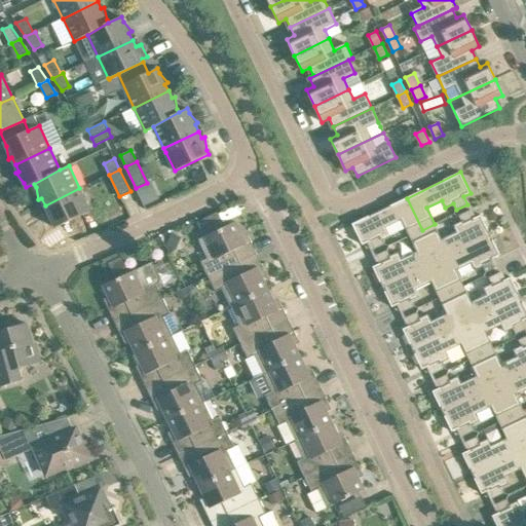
[(90,211),(81,192),(79,188),(45,205),(48,212),(45,214),(53,223),(55,228),(90,211)]
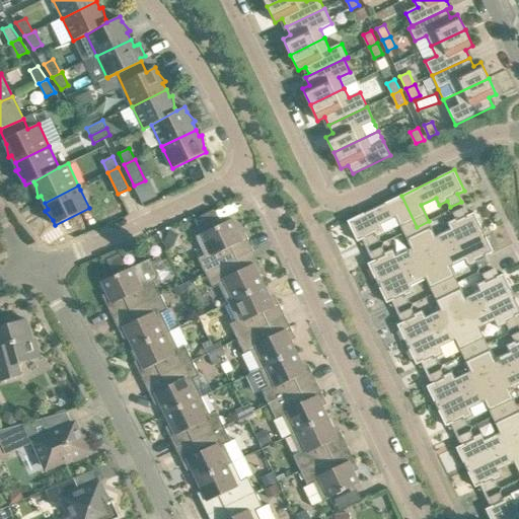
[(404,233),(417,227),(401,196),(348,221),(358,241),(364,238),(368,246),(379,241),(377,235),(384,231),(381,224),(396,217),(404,233)]
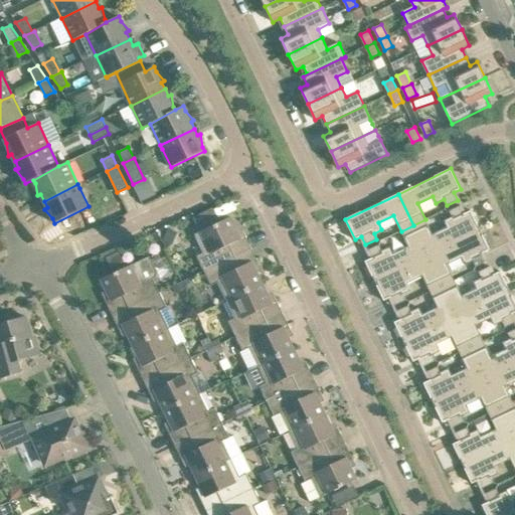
[(427,255),(481,230),(471,210),(465,213),(461,206),(450,211),(453,217),(445,220),(448,227),(433,234),(425,219),(413,225),(427,255)]
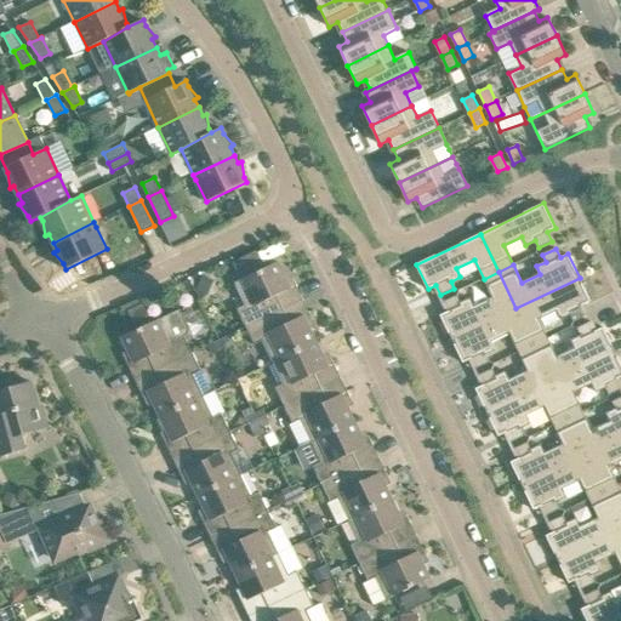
[(257,251),(233,262),(241,279),(235,283),(246,305),(238,308),(246,326),(303,300),(294,278),(285,275),(279,262),(266,268),(257,251)]
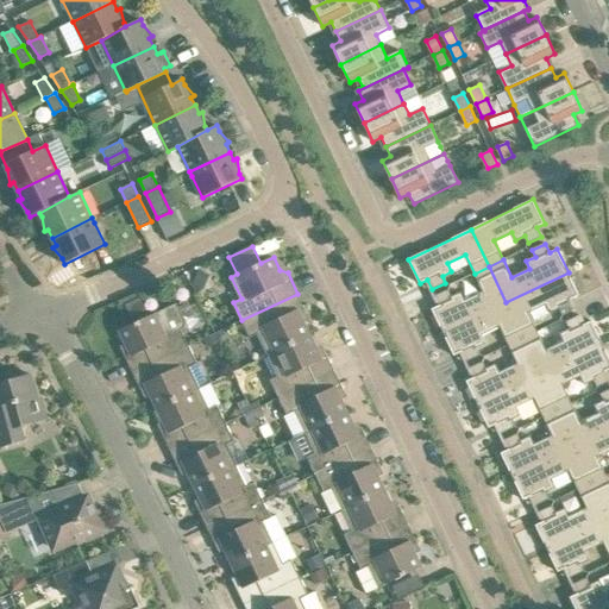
[(443,332),(506,302),(489,267),(475,274),(483,292),(465,300),(462,293),(452,296),(449,289),(435,295),(440,305),(432,309),(443,332)]
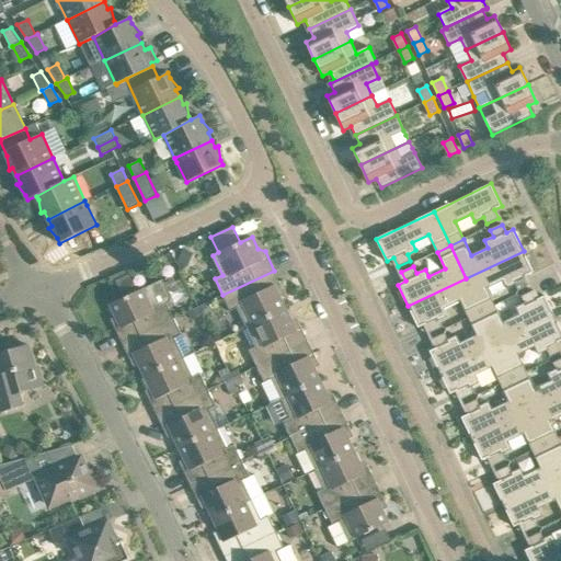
[(176,262),(192,268),(197,254),(182,248),(176,262)]
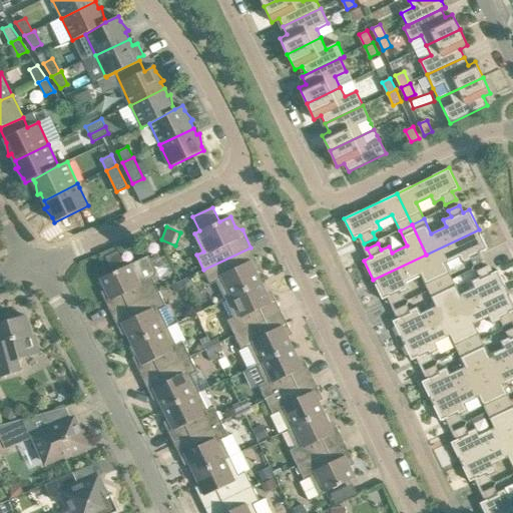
[(471,260),(474,266),(485,260),(482,251),(488,248),(479,229),(426,254),(441,285),(453,279),(446,264),(460,257),(464,263),(471,260)]
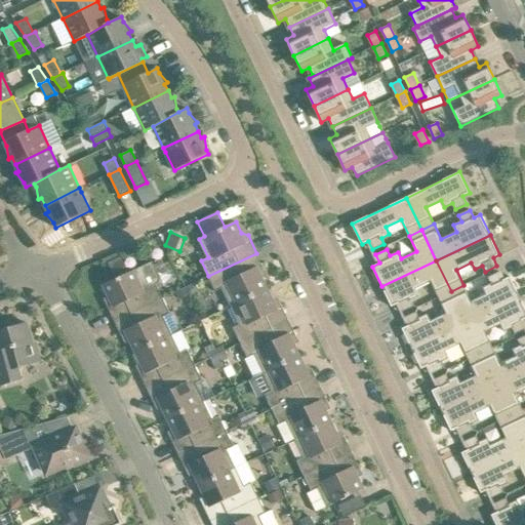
[(231,306),(268,288),(263,277),(265,271),(256,253),(208,276),(215,291),(223,288),(231,306)]
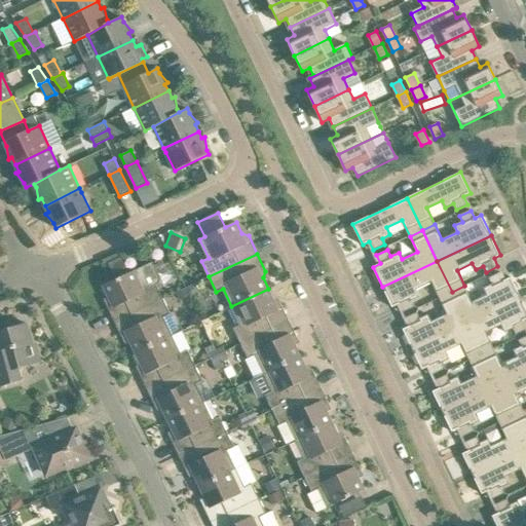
[(439,298),(452,292),(437,261),(382,287),(392,307),(400,304),(403,312),(414,306),(412,300),(419,297),(416,290),(431,283),(439,298)]
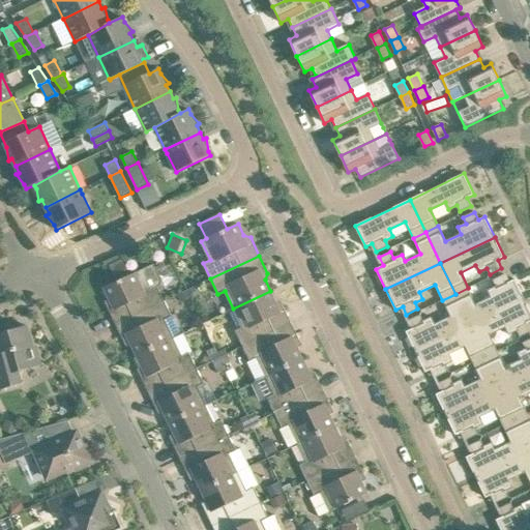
[(159,285),(162,281),(154,264),(104,288),(110,299),(107,306),(116,324),(165,301),(157,286),(159,285)]
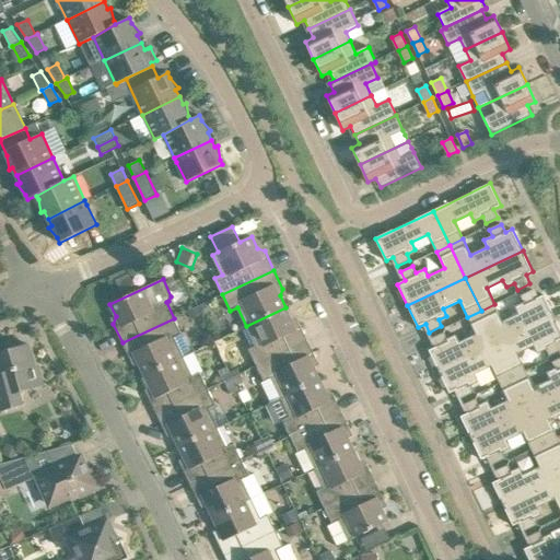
[(497,345),(555,316),(544,295),(537,299),(533,290),(521,295),(524,302),(515,306),(518,313),(502,322),(494,304),(481,311),(497,345)]
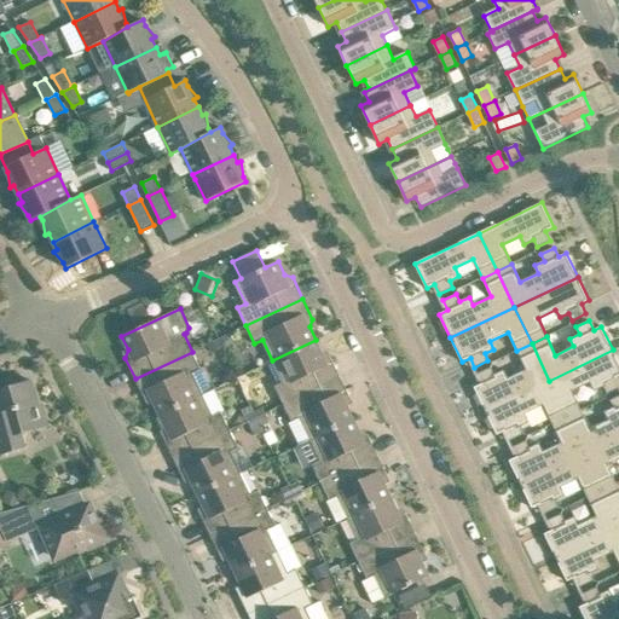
[(227,334),(219,339),(219,340),(221,343),(230,340),(227,334)]
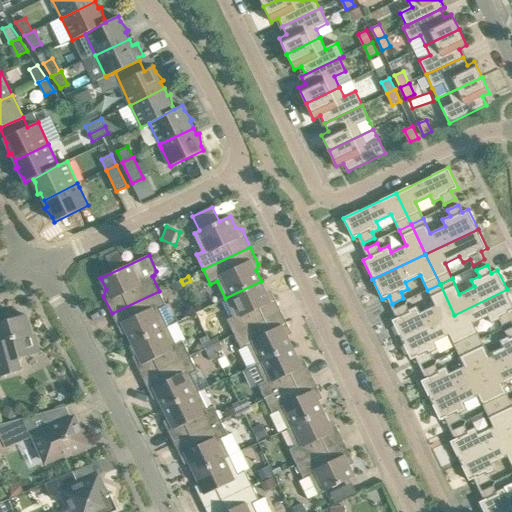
[(181,281),(172,285),(175,292),(184,288),(183,284),(181,281)]
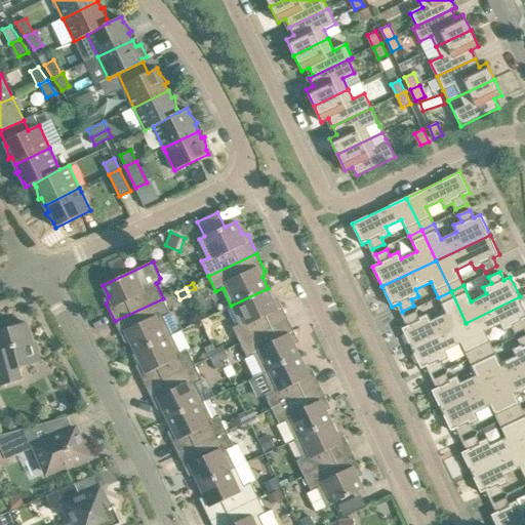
[(240,342),(288,319),(280,301),(273,299),(268,288),(231,306),(240,324),(233,327),(240,342)]
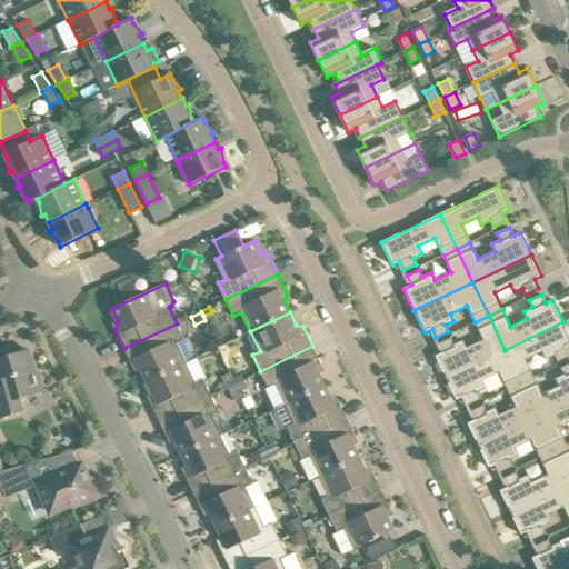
[(447,378),(505,350),(489,316),(475,322),(483,340),(467,348),(463,340),(455,345),(451,338),(439,343),(443,352),(436,356),(447,378)]
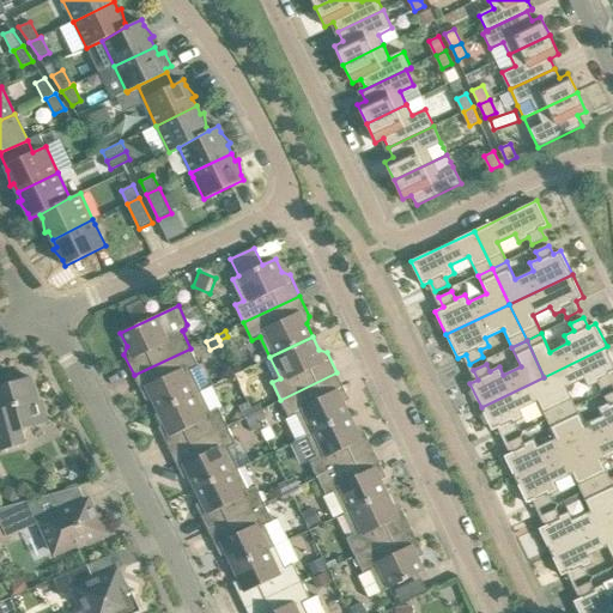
[(598,382),(601,389),(612,383),(612,378),(611,374),(612,371),(612,358),(607,346),(544,377),(562,413),(576,406),(568,388),(586,378),(589,387),(598,382)]
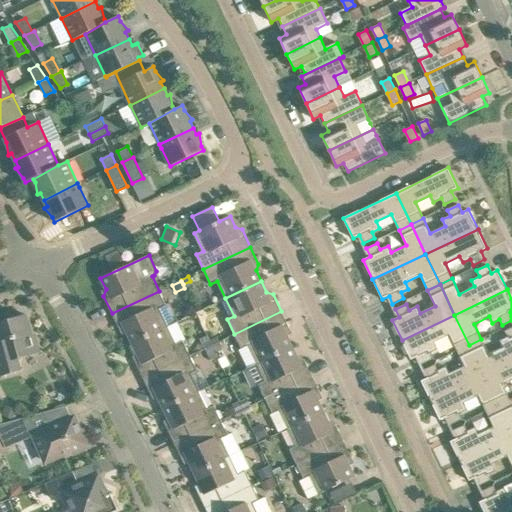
[(166,305),(160,294),(159,291),(112,313),(120,330),(127,333),(132,343),(168,326),(159,309),(166,305)]
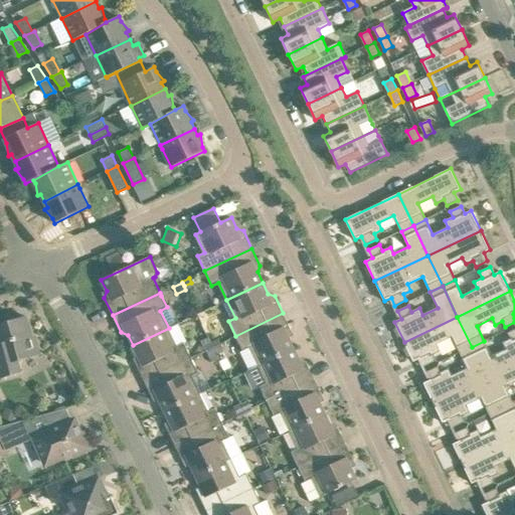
[(259,365),(294,348),(289,337),(292,331),(283,313),(235,336),(242,351),(249,348),(259,365)]
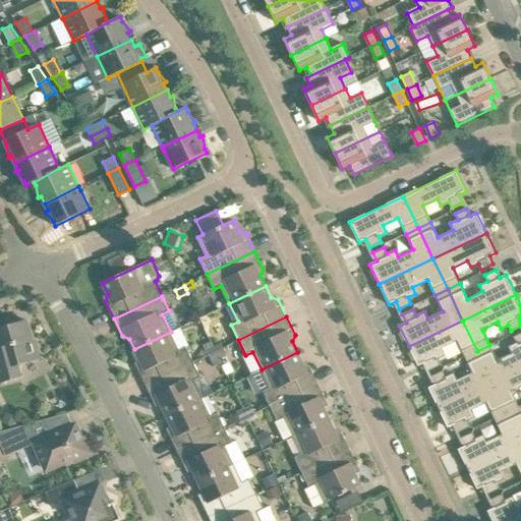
[(17,364),(20,363),(41,358),(36,341),(33,342),(26,321),(0,328),(0,342),(1,348),(0,348),(0,382),(21,377),(17,364)]
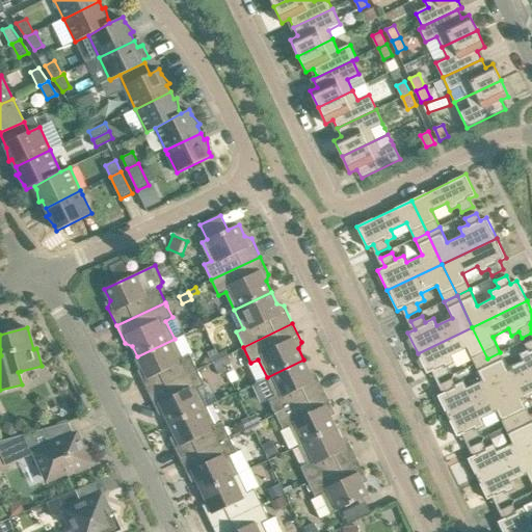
[(475,365),(487,358),(472,327),(418,353),(427,373),(434,370),(437,378),(450,373),(447,367),(455,363),(451,356),(467,348),(475,365)]
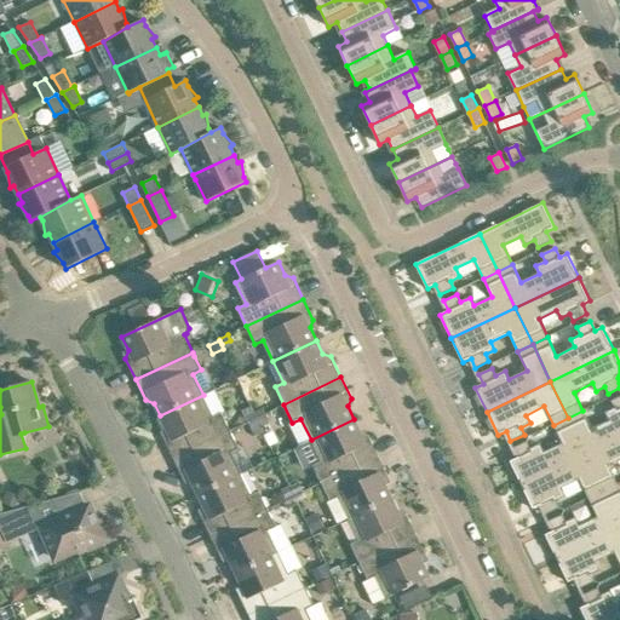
[(230,430),(222,413),(224,411),(214,390),(204,396),(204,395),(160,415),(166,429),(164,437),(173,458),(230,430)]
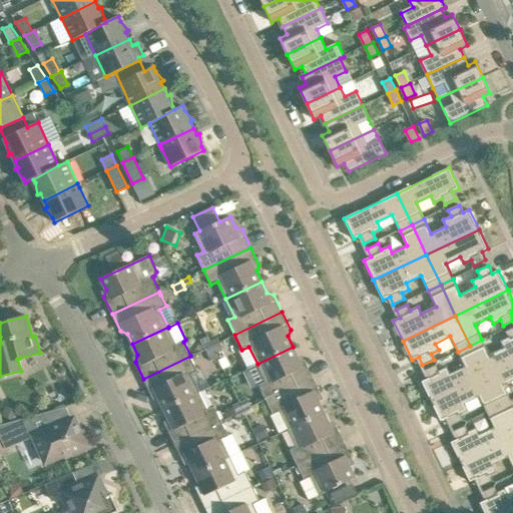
[(484,376),(512,362),(512,328),(506,332),(509,338),(501,341),(504,348),(489,355),(482,340),(470,346),(484,376)]
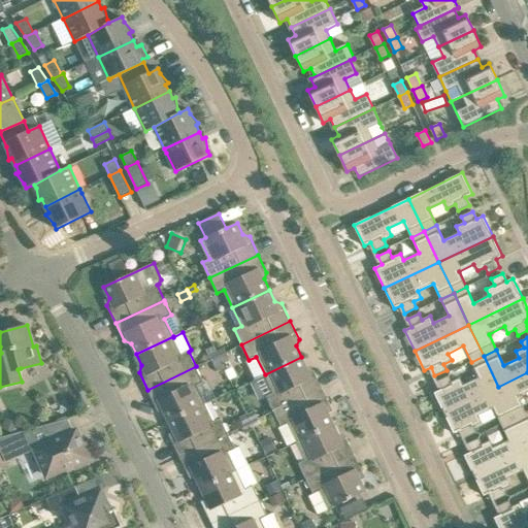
[(210,360),(219,356),(213,345),(206,350),(210,360)]
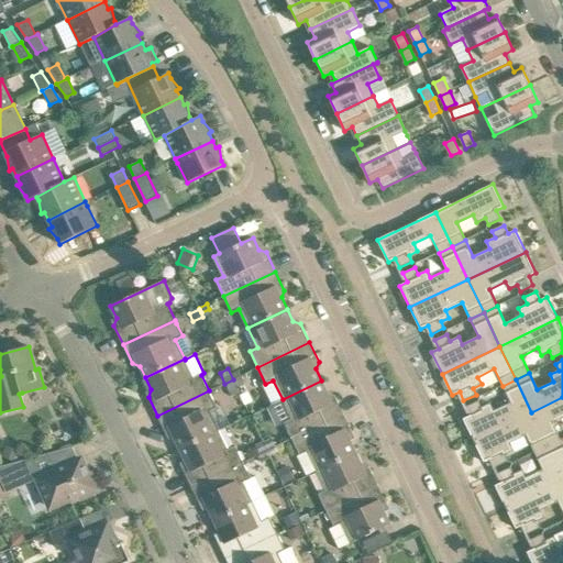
[(239,377),(241,375),(239,370),(229,368),(228,368),(233,379),(239,377)]
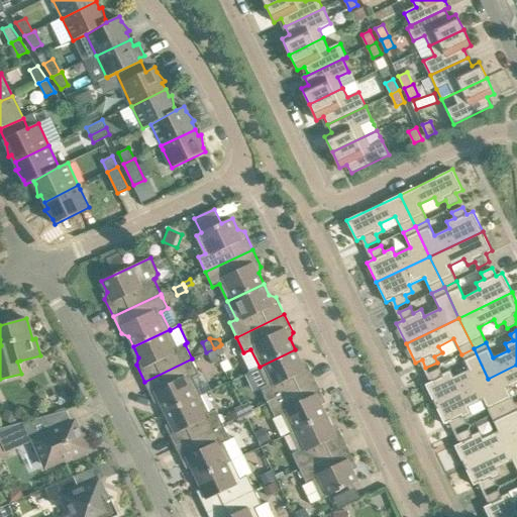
[(219,346),(214,348),(215,350),(216,352),(218,356),(225,352),(223,349),(221,344),(219,346)]
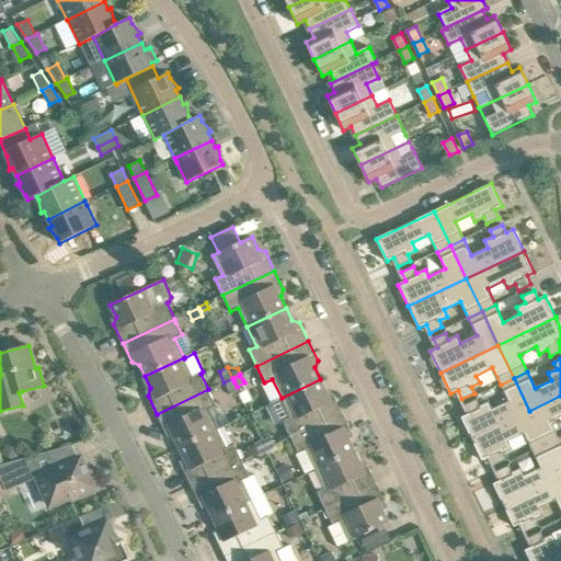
[(239,391),(237,387),(235,382),(233,380),(232,378),(224,382),(230,396),(239,391)]
